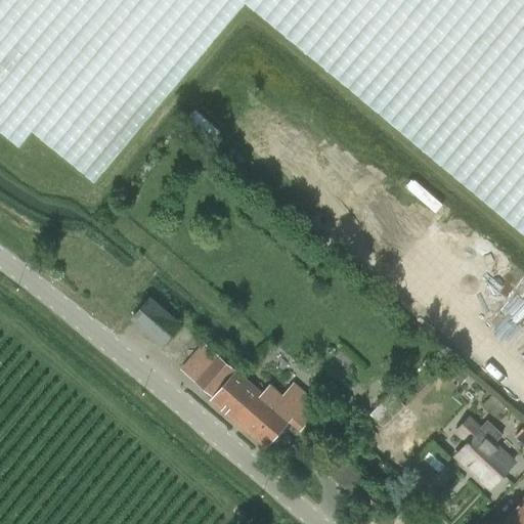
[(523,0),(0,0),(0,133),(19,148),(32,133),(95,185),(246,5),(523,237),(523,0)]
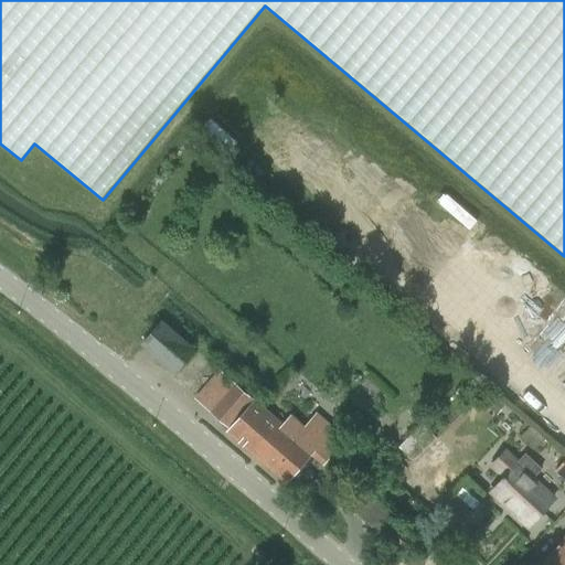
[(564,319),(552,334),(564,345),(564,343),(564,319)]
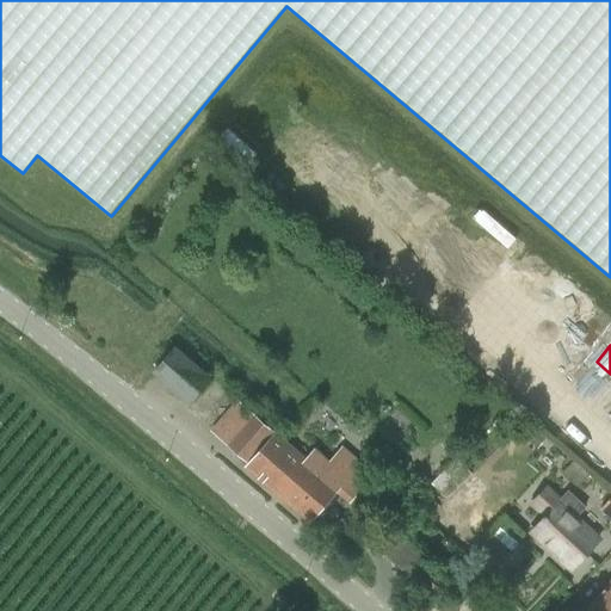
[(173,346),(152,374),(190,406),(213,378),(173,346)]
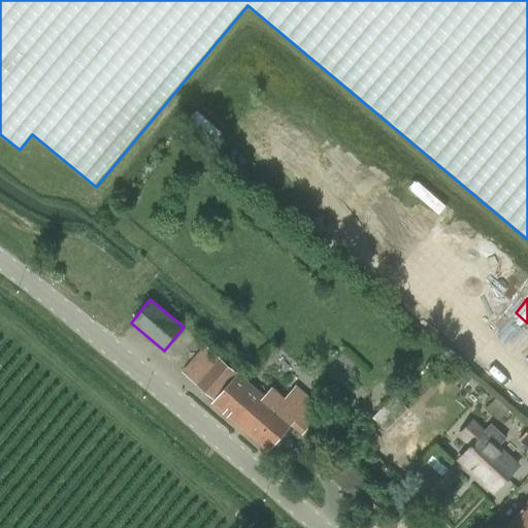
[(302,432),(310,423),(315,427),(328,411),(297,385),(284,400),(271,389),(271,390),(261,382),(254,391),(215,357),(196,380),(217,397),(211,402),(266,451),(291,423),(302,432)]
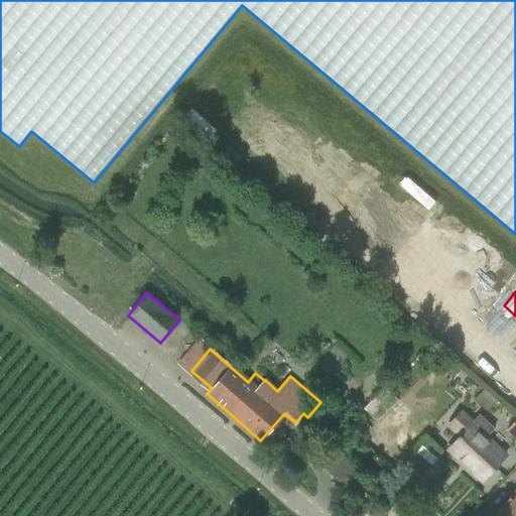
[(450,453),(485,483),(507,458),(488,440),(496,430),(481,417),(473,425),(462,416),(452,428),(464,438),(450,453)]
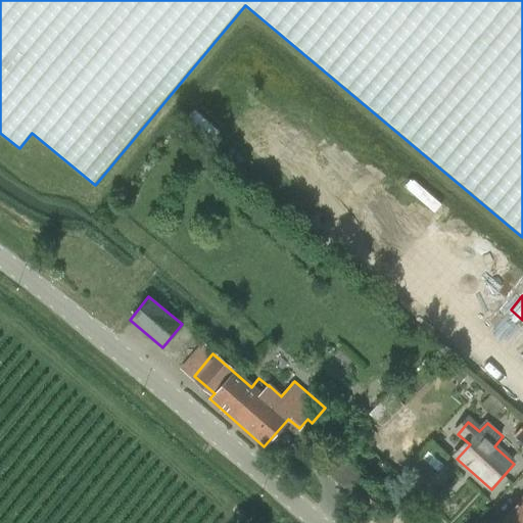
[(346,459),(331,477),(341,485),(355,468),(346,459)]
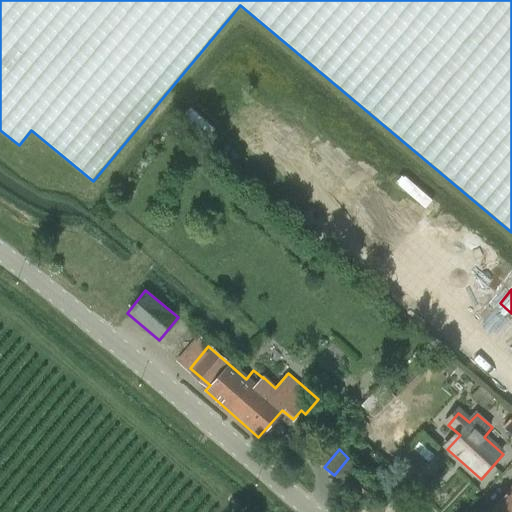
[(511,511),(511,493),(495,511),(511,511)]
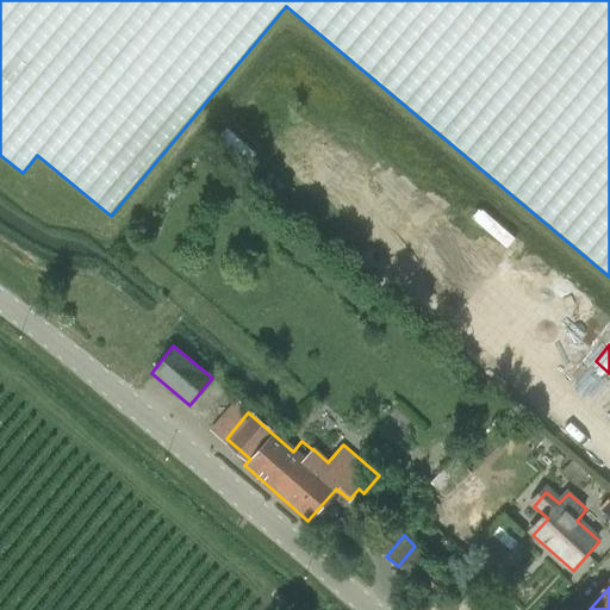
All buildings are outlined.
